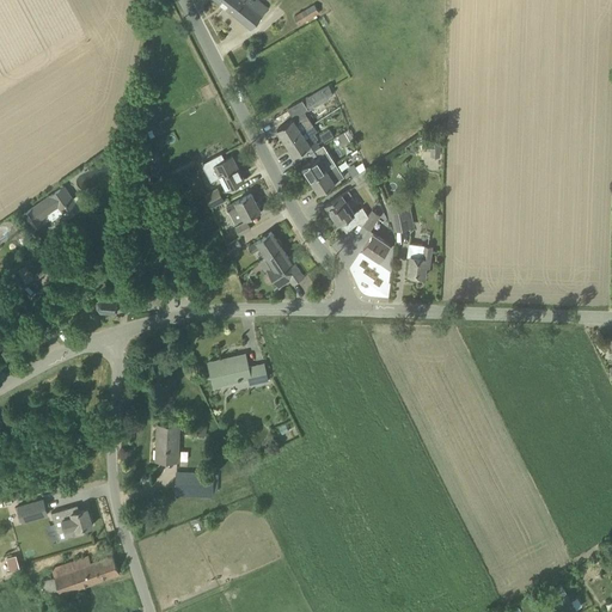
[(242,0),(216,0),(232,12),(242,0)]
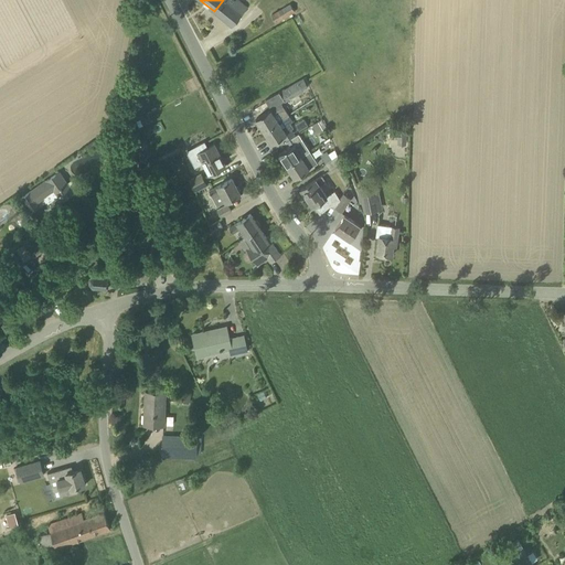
[(232,27),(243,13),(226,0),(223,0),(214,11),(232,27)]
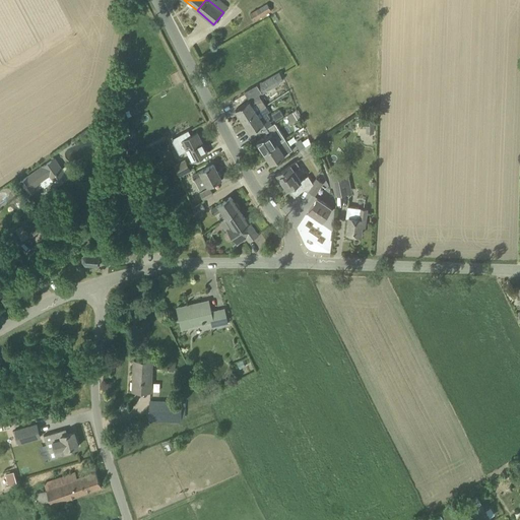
[(254,21),(271,11),(267,4),(250,13),(254,21)]
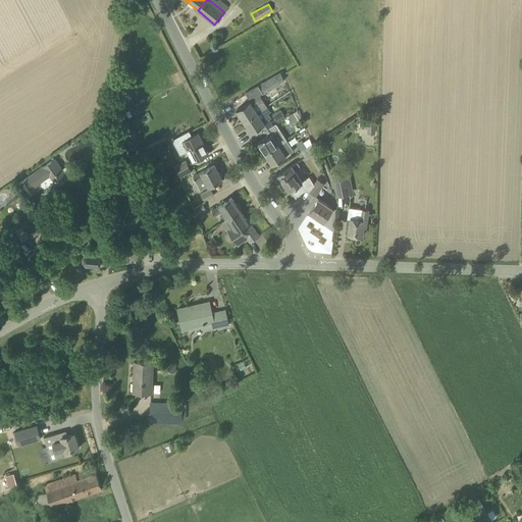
[(263,94),(279,84),(284,80),(280,73),(259,86),(263,94)]
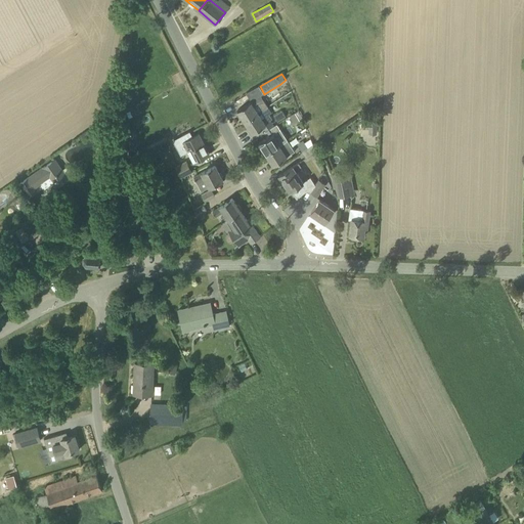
[(263,98),(261,99),(259,96),(237,111),(245,122),(259,113),(268,106),(263,98)]
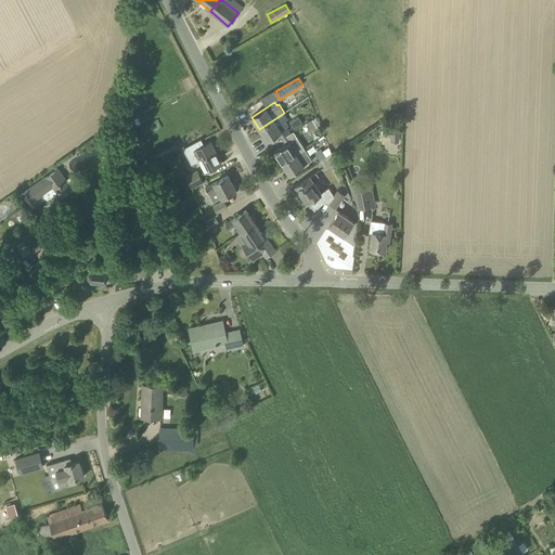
[(282,138),(289,133),(279,117),(284,113),(274,119),(259,129),(268,141),(279,133),(282,138)]
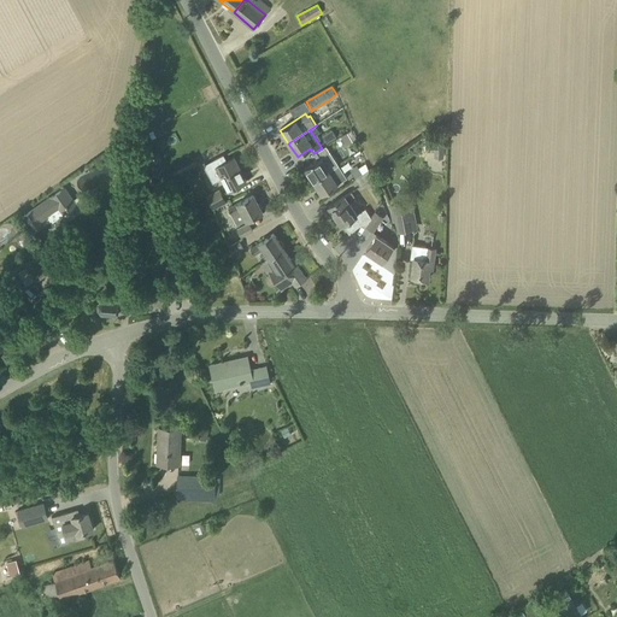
[(331,130),(322,136),(327,144),(336,137),(331,130)]
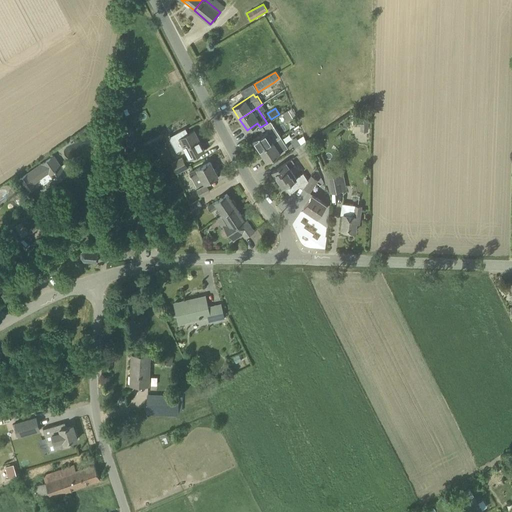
[(289,110),(285,112),(289,119),(293,117),(296,115),(292,108),(289,110)]
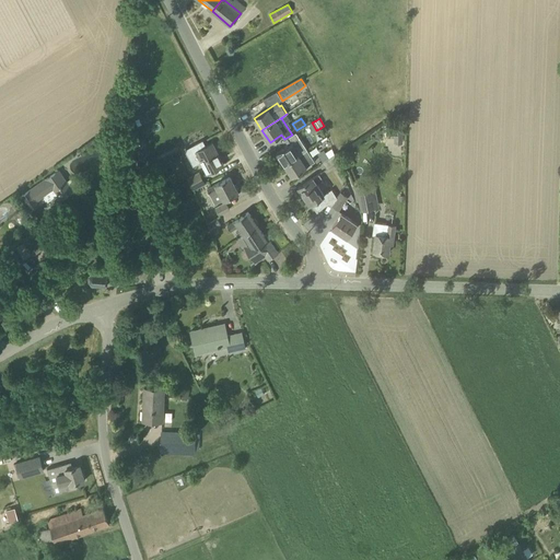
[(403,126),(386,126),(386,138),(394,138),(394,143),(403,143),(403,126)]
